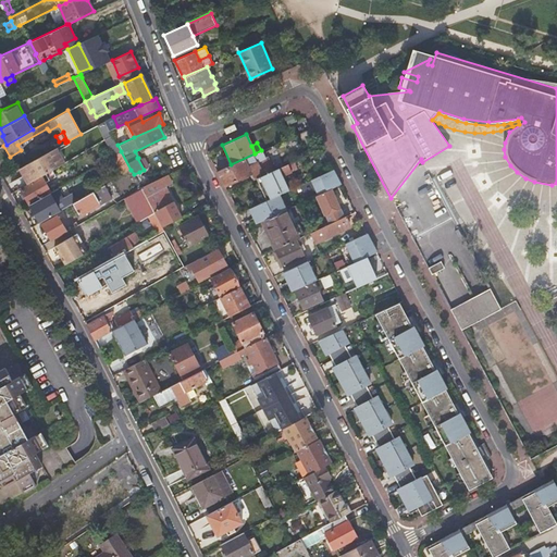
[(254,180),(256,178),(257,178),(262,175),(271,172),(273,171),(267,157),(264,158),(263,157),(263,156),(261,150),(255,153),(231,164),(217,171),(224,186),(250,174),(254,180)]
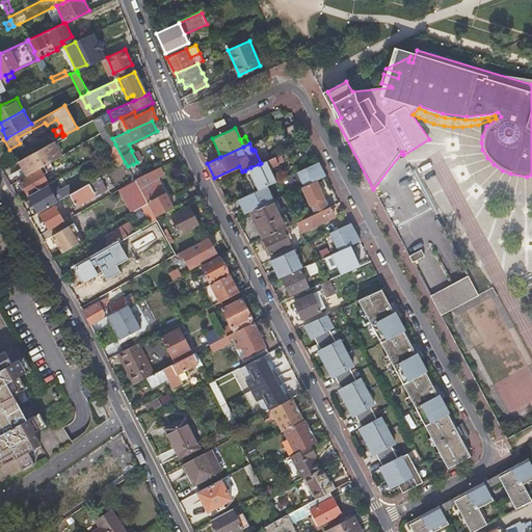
[(26,165),(24,166),(28,175),(33,171),(54,159),(46,145),(22,158),(26,165)]
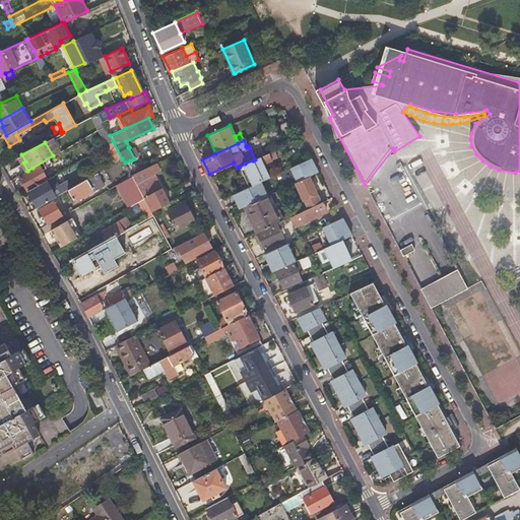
[(269,153),(272,160),(280,156),(277,149),(269,153)]
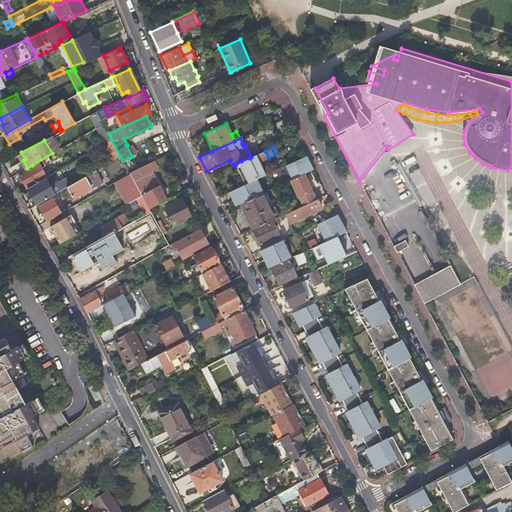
[(257,178),(265,174),(260,165),(264,163),(263,160),(268,158),(265,151),(251,157),(249,158),(241,161),(236,164),(235,164),(244,184),(254,180),(257,178)]
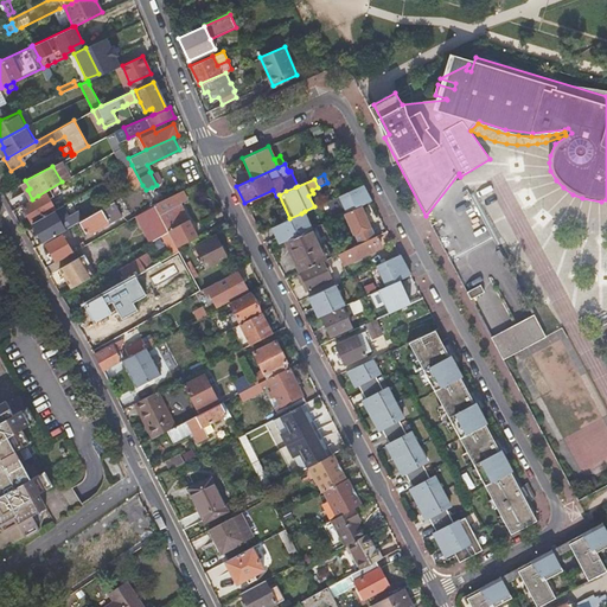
[(357,204),(368,199),(360,184),(336,197),(343,211),(357,204)]
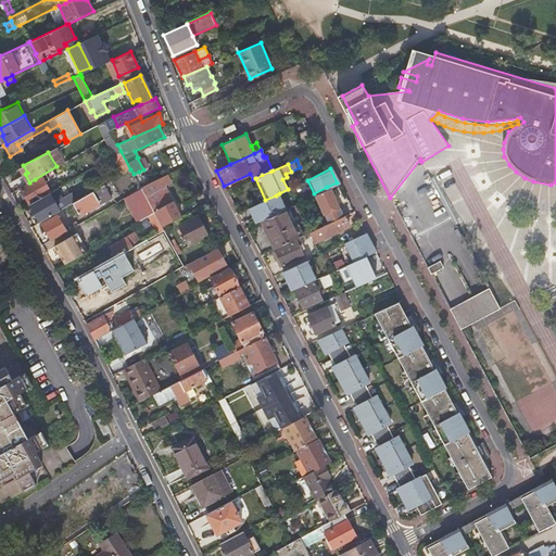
[(168,173),(140,187),(141,188),(153,212),(162,227),(180,217),(164,187),(174,181),(168,173)]
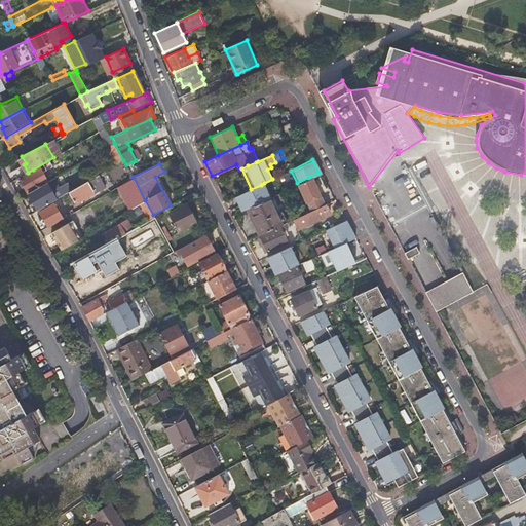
[(28,173),(19,178),(27,193),(45,183),(46,182),(42,176),(34,181),(32,178),(36,176),(33,170),(28,173)]
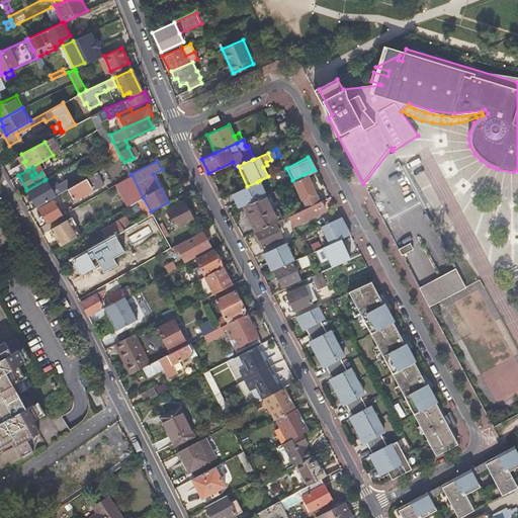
[(68,189),(66,189),(67,191),(65,192),(67,195),(69,194),(73,201),(103,184),(96,172),(86,178),(68,189)]
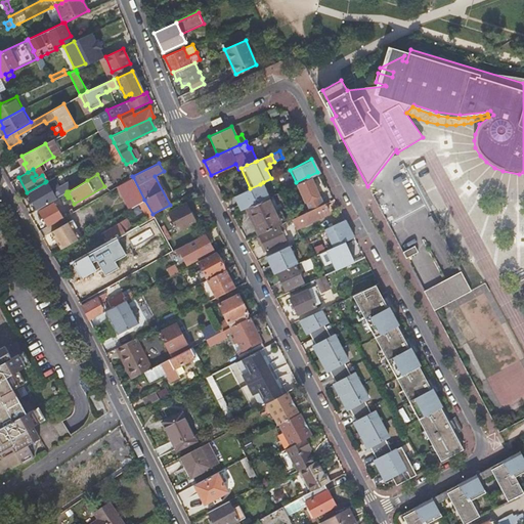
[(296,182),(294,183),(302,201),(316,193),(308,176),(296,182)]
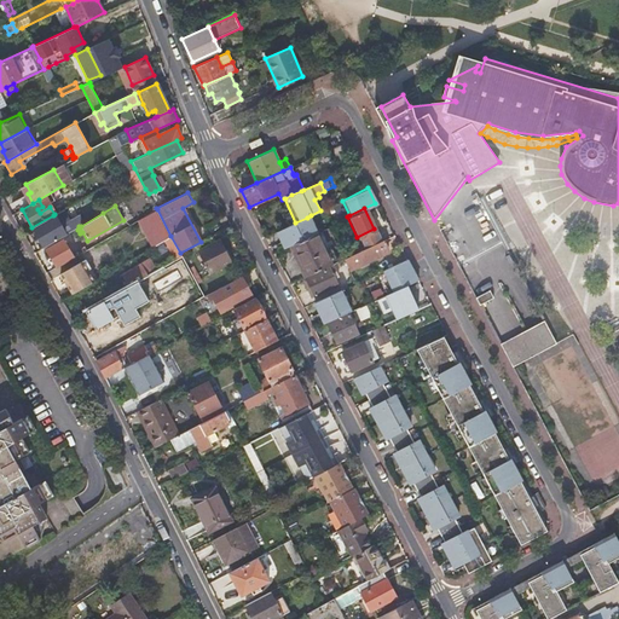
[(157,209),(142,219),(149,231),(145,232),(152,247),(165,239),(171,236),(157,209)]
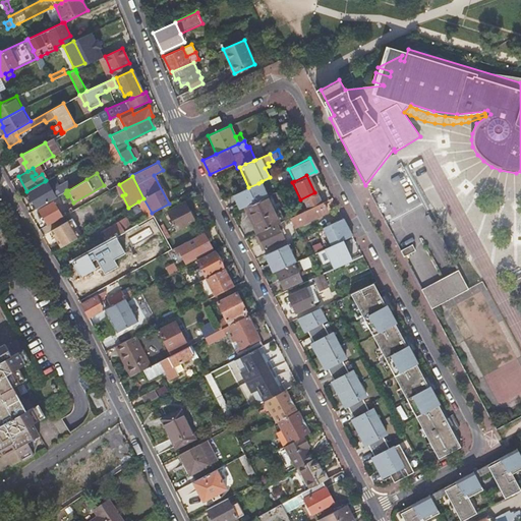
[(45,181),(26,191),(37,208),(55,197),(45,181)]
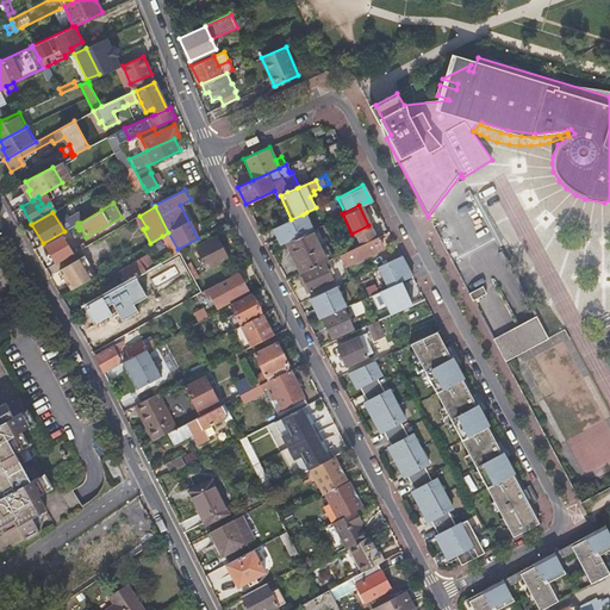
[(313,229),(306,212),(303,215),(310,230),(312,229),(313,229)]
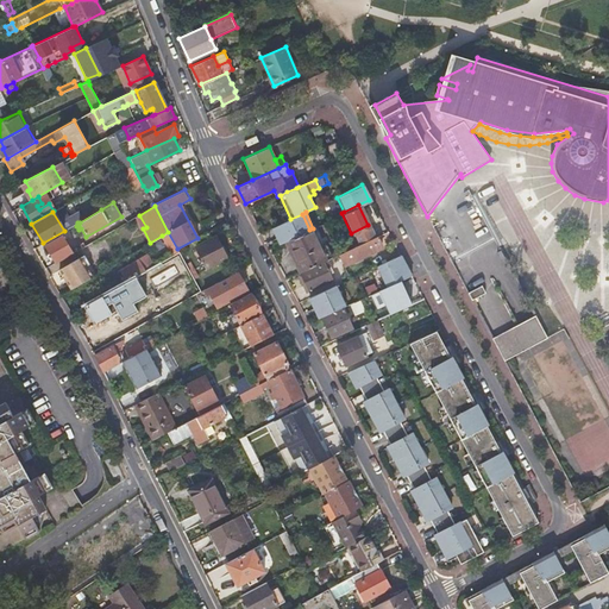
[(276,226),(272,227),(280,244),(283,243),(286,242),(309,230),(302,214),(290,219),(276,226)]
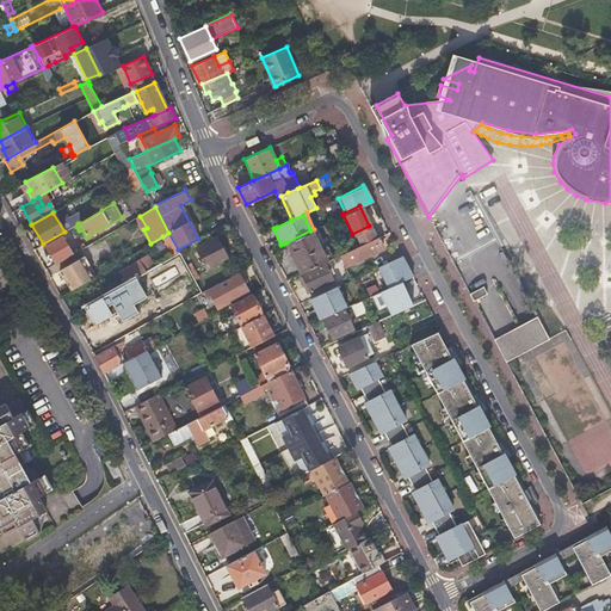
[(314,229),(313,229),(321,248),(327,246),(319,227),(314,229)]
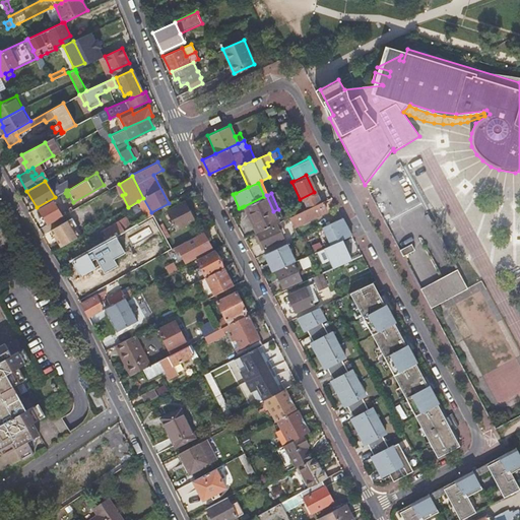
[(264,196),(244,206),(257,233),(275,223),(283,220),(278,209),(273,211),(266,195),(264,196)]
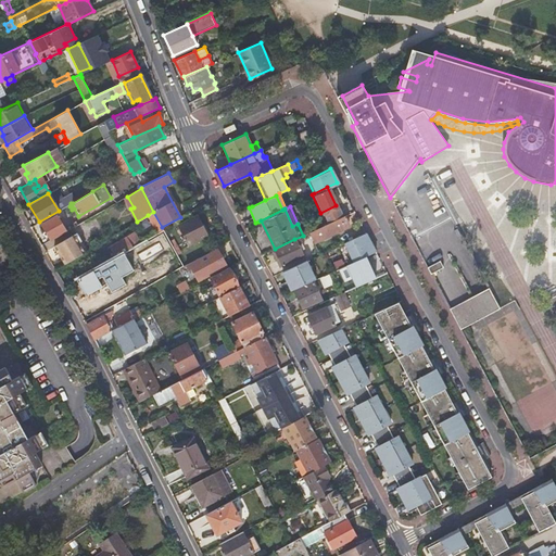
[(153,212),(148,215),(151,222),(158,232),(163,229),(162,227),(153,212)]
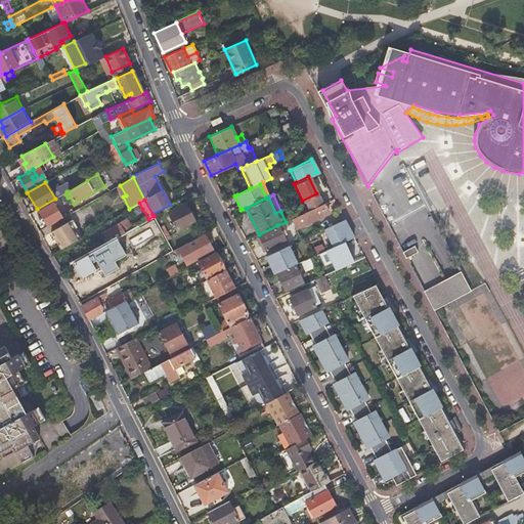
[(39,211),(47,225),(61,217),(53,203),(39,211)]
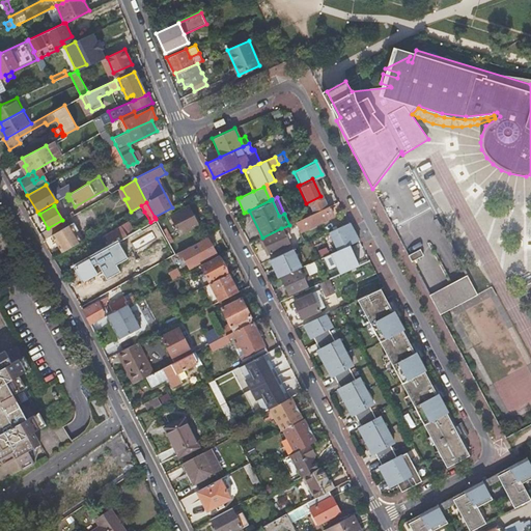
[(131,212),(134,217),(144,212),(141,205),(131,212)]
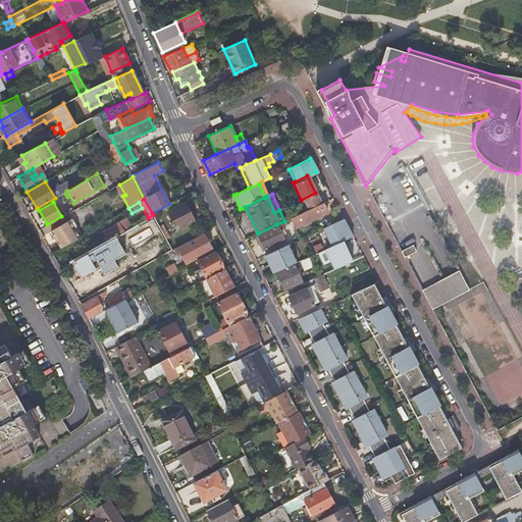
[(168,212),(177,228),(195,220),(185,203),(168,212)]
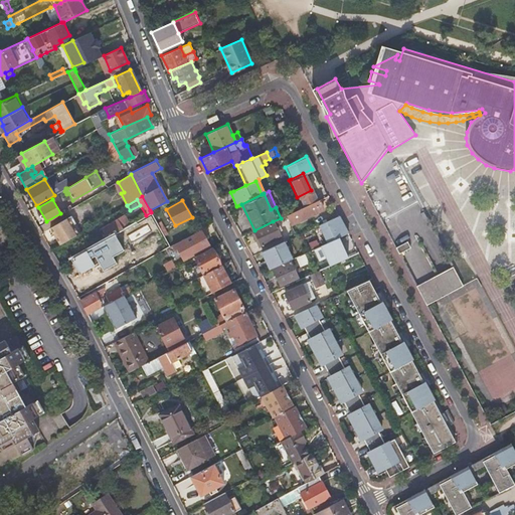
[(323,209),(319,200),(287,215),(291,224),(323,209)]
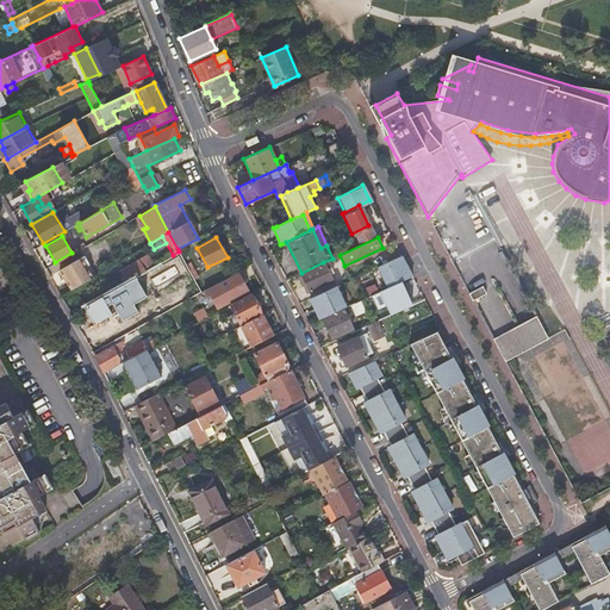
[(187,266),(179,251),(173,255),(184,275),(180,278),(184,285),(187,282),(194,279),(187,266)]
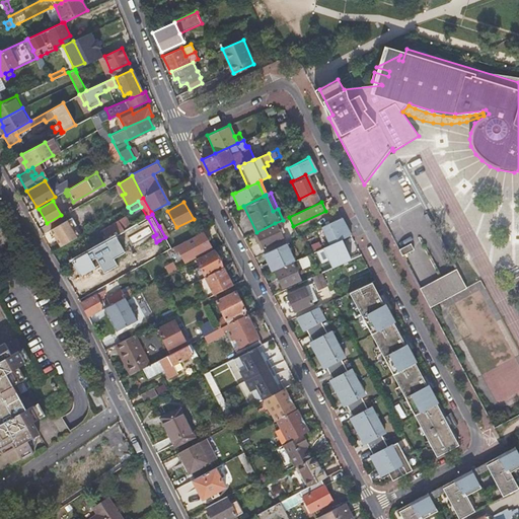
[(101,230),(107,239),(117,234),(133,225),(129,220),(128,221),(125,216),(119,220),(101,230)]
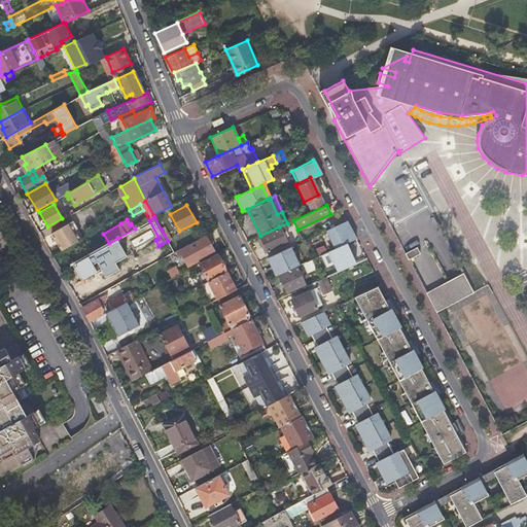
[(51,233),(61,250),(80,239),(75,230),(77,227),(73,220),(51,233)]
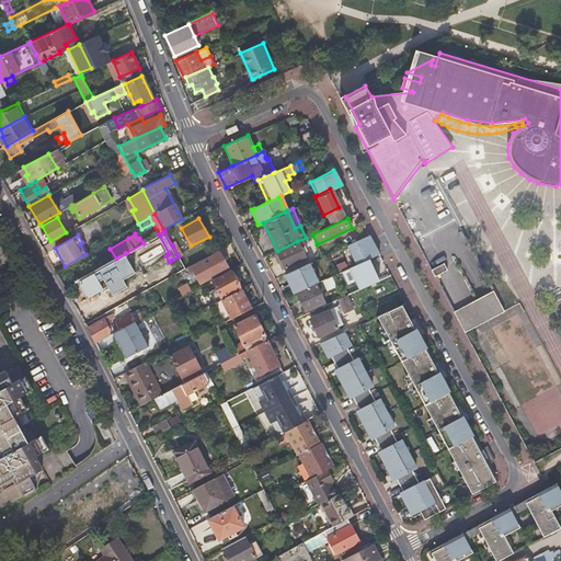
[(368,235),(347,244),(356,264),(367,260),(378,254),(368,235)]
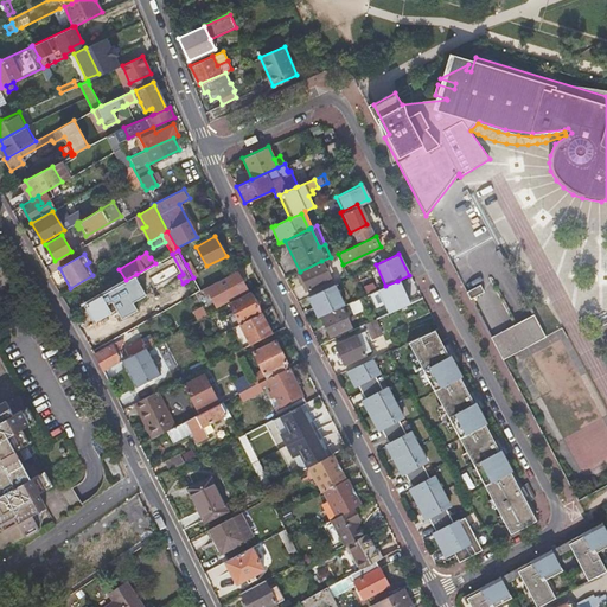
[(125,281),(129,289),(131,289),(141,283),(172,266),(167,257),(155,263),(136,274),(126,280),(125,281)]
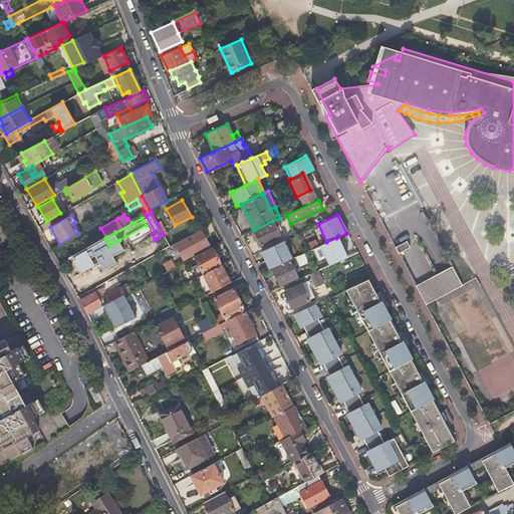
[(275,226),(272,221),(254,230),(253,231),(260,244),(261,246),(280,237),(277,231),(279,230),(277,225),(275,226)]
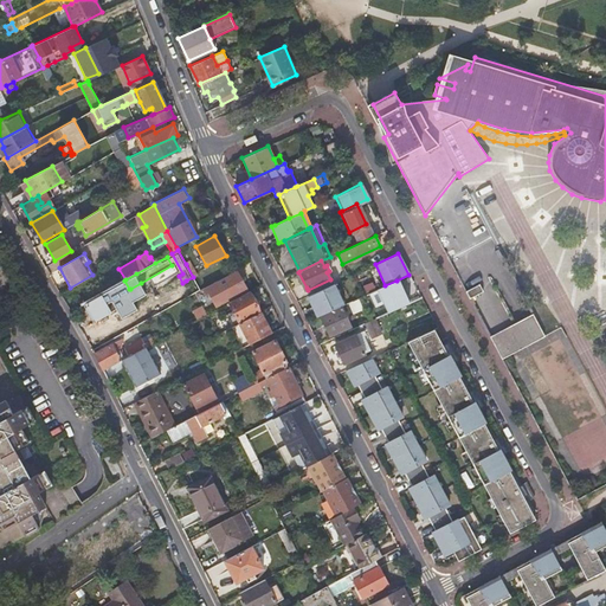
[(217,281),(202,288),(206,294),(208,292),(216,305),(226,300),(246,290),(237,270),(217,281)]
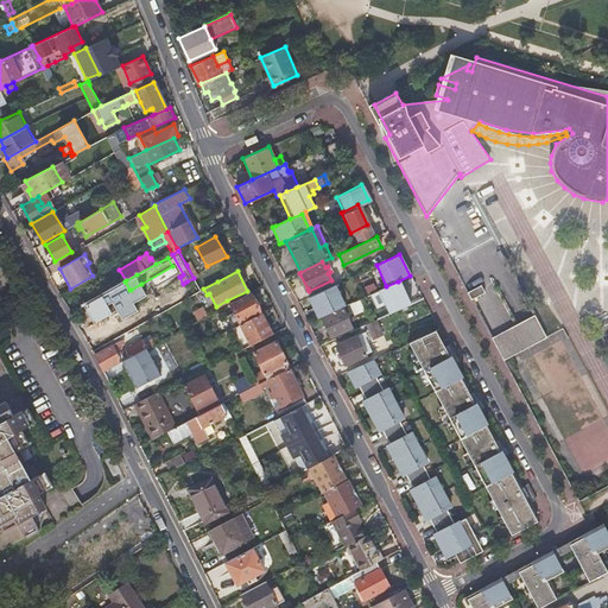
[(299,273),(296,274),(304,290),(308,289),(299,273)]
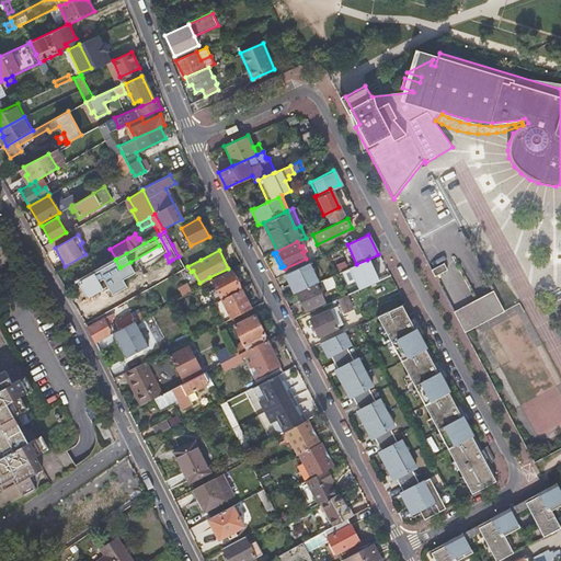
[(161,275),(163,281),(175,274),(185,268),(179,256),(172,260),(169,262),(172,268),(161,275)]
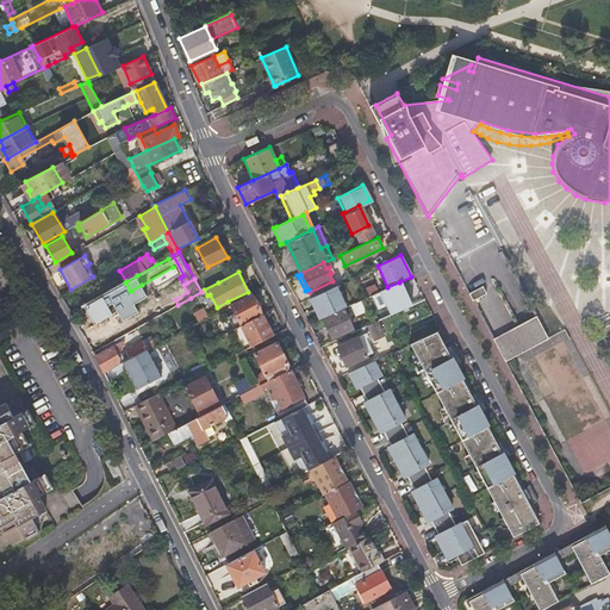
[(125,282),(120,285),(125,294),(130,291),(125,282)]
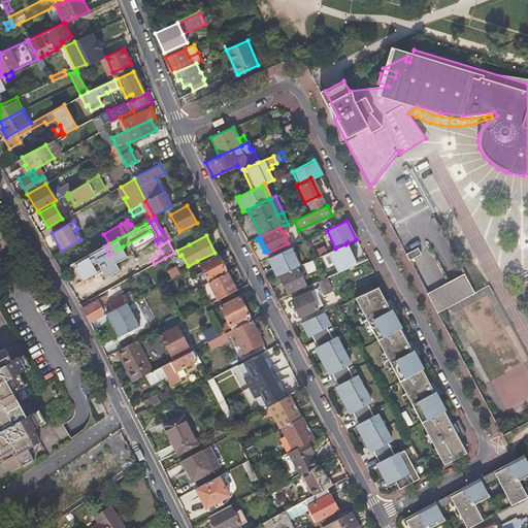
[(335,249),(326,253),(335,273),(356,265),(345,244),(335,249)]
